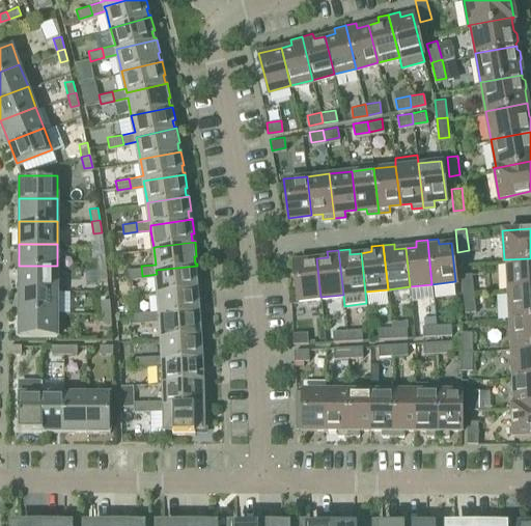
[(105,266),(104,253),(95,253),(96,266),(105,266)]
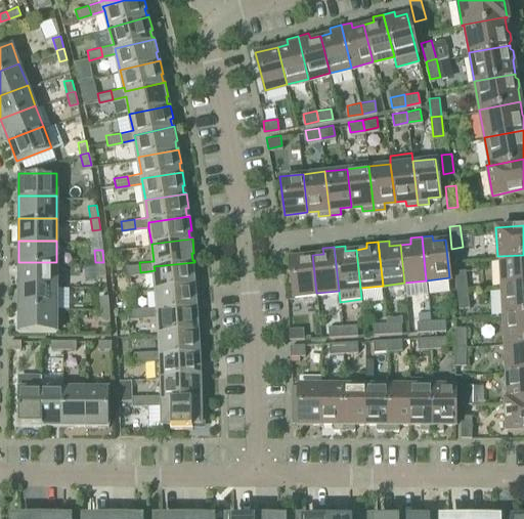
[(316,293),(312,255),(290,257),(294,296),(316,293)]
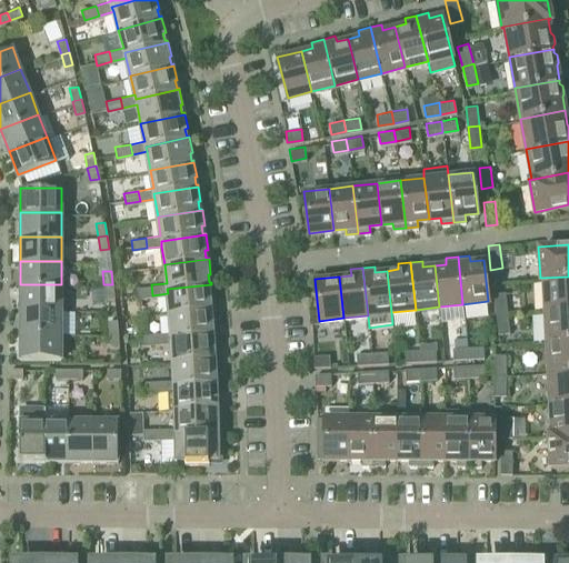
[(568,277),(540,278),(540,279),(542,279),(545,309),(568,308),(568,277)]
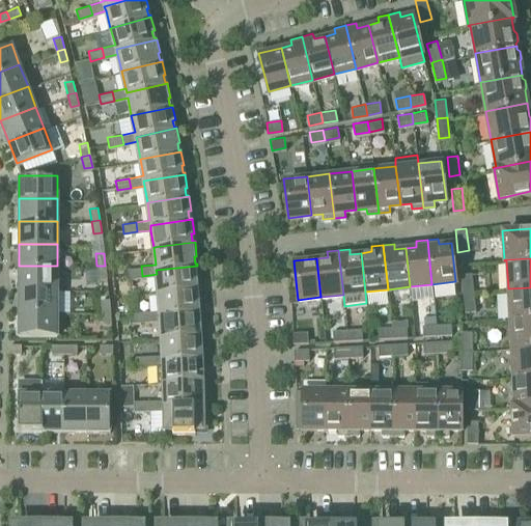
[(57,288),(57,266),(19,266),(19,288),(57,288)]
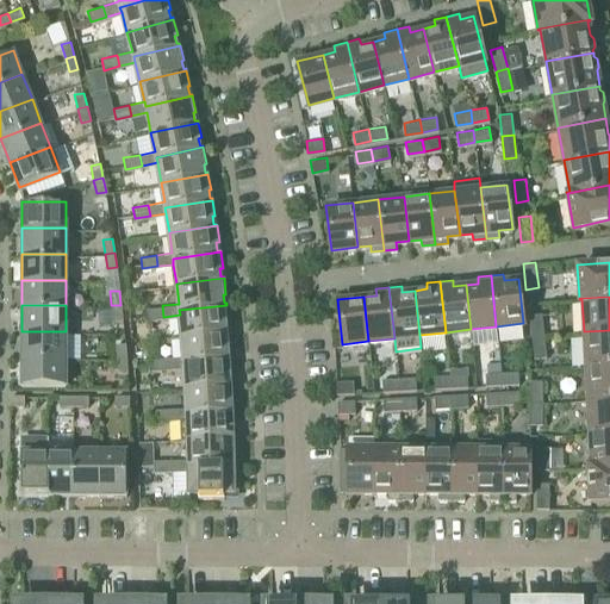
[(123,318),(120,305),(111,305),(113,319),(123,318)]
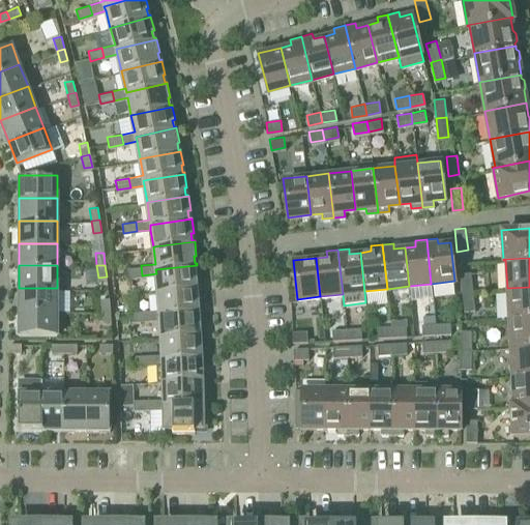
[(142,275),(141,265),(127,267),(128,276),(142,275)]
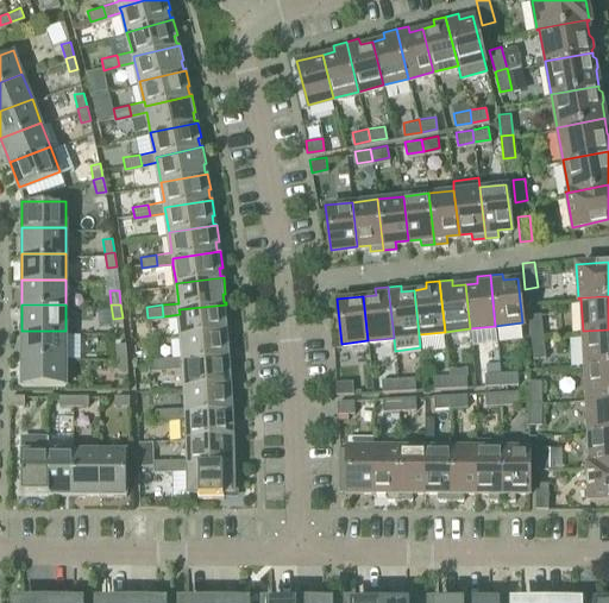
[(226,328),(225,320),(228,320),(226,305),(179,309),(180,314),(181,334),(228,330),(228,328),(226,328)]
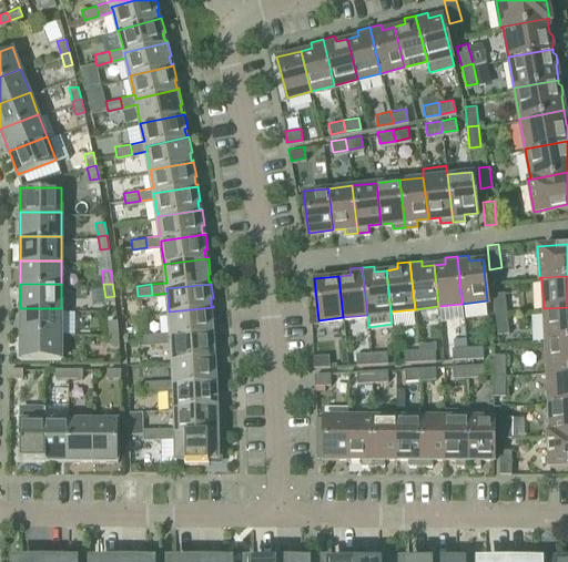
[(506,310),(504,289),(493,292),(495,312),(506,310)]
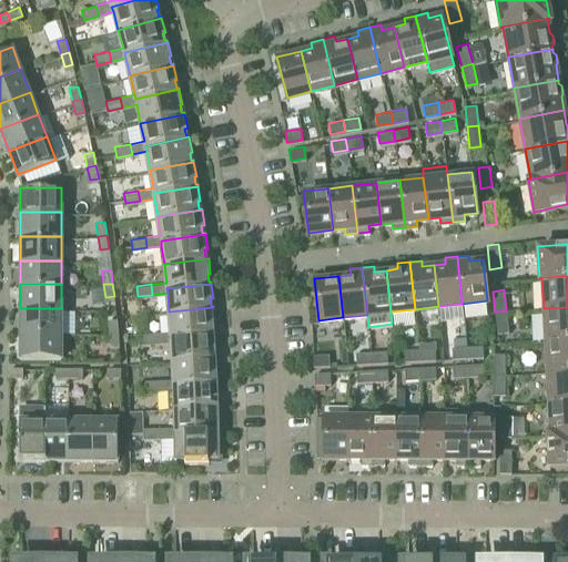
[(215,323),(213,307),(169,312),(171,330),(155,331),(156,343),(171,341),(171,336),(215,333),(215,330),(213,330),(212,323),(215,323)]
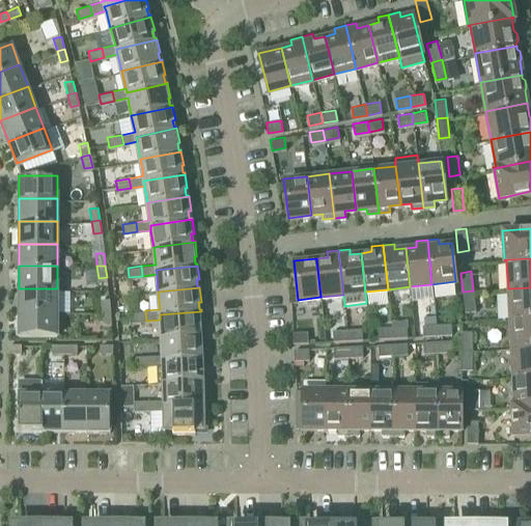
[(530,316),(530,287),(508,288),(509,317),(530,316)]
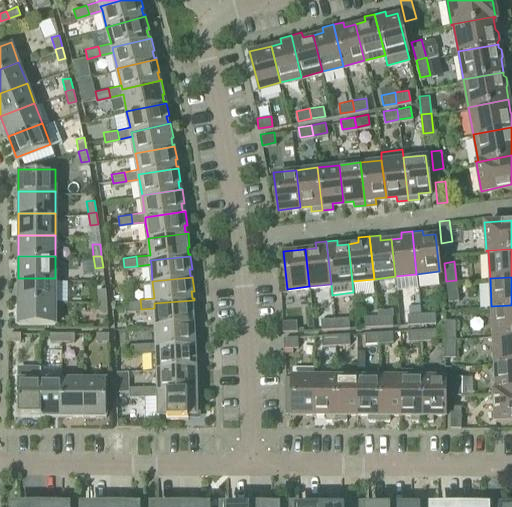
[(55,299),(55,278),(18,278),(18,299),(55,299)]
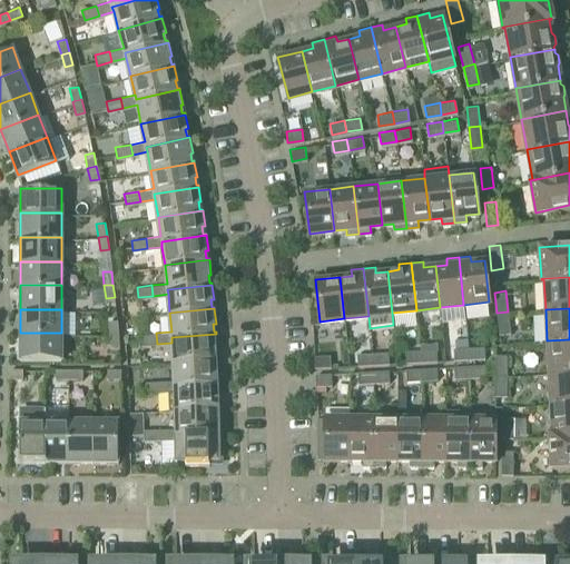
[(510,332),(508,312),(497,313),(499,333),(510,332)]
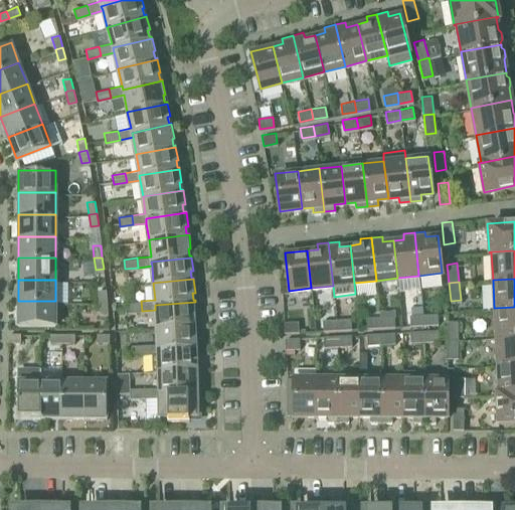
[(107,301),(106,289),(98,290),(99,302),(107,301)]
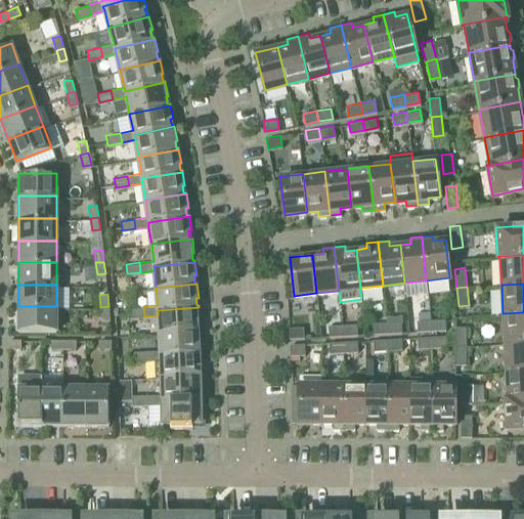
[(56,330),(56,306),(18,306),(18,330),(56,330)]
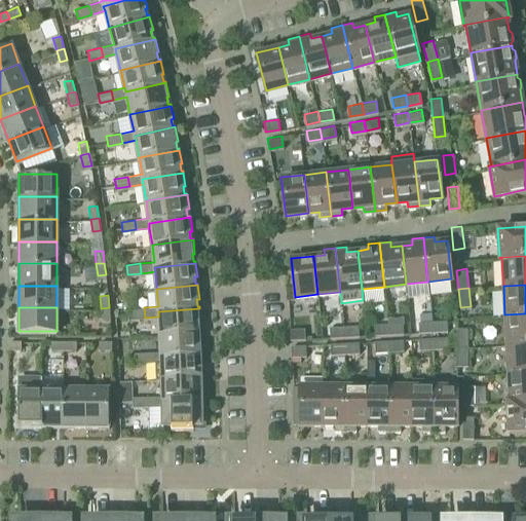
[(110,320),(109,307),(101,308),(102,320),(110,320)]
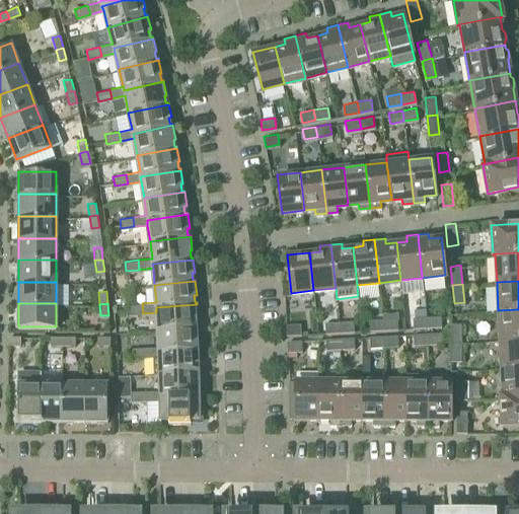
[(143,313),(142,303),(129,304),(129,314),(143,313)]
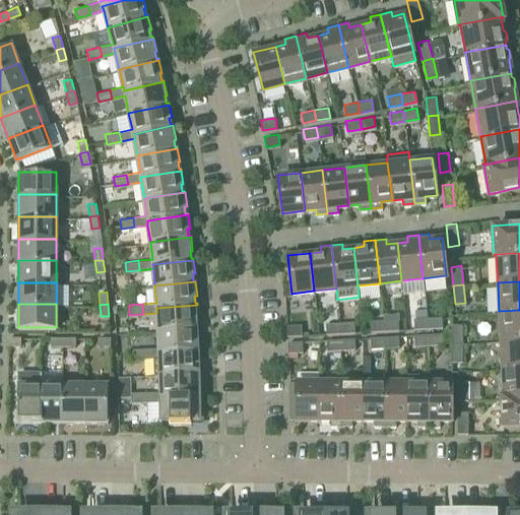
[(198,318),(197,305),(156,308),(156,313),(157,329),(199,327),(199,325),(197,325),(196,318),(198,318)]
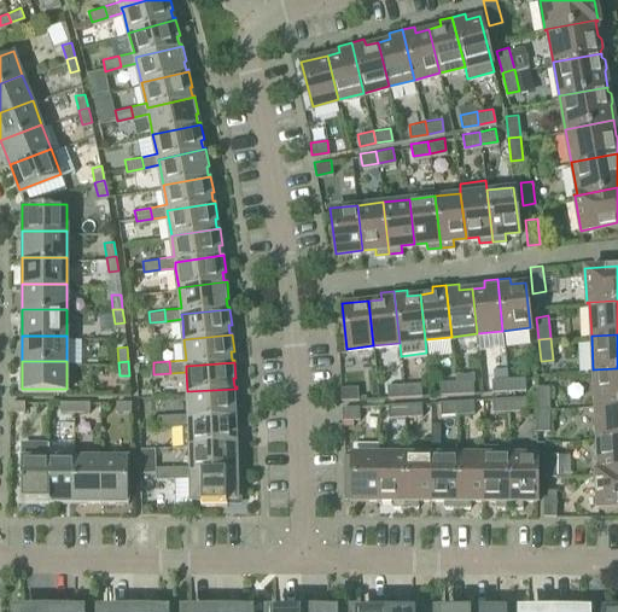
[(617,402),(617,368),(593,369),(595,403),(617,402)]
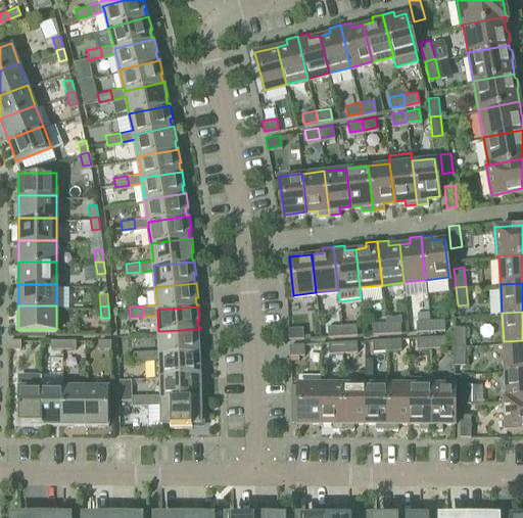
[(444,328),(443,317),(430,318),(430,328),(444,328)]
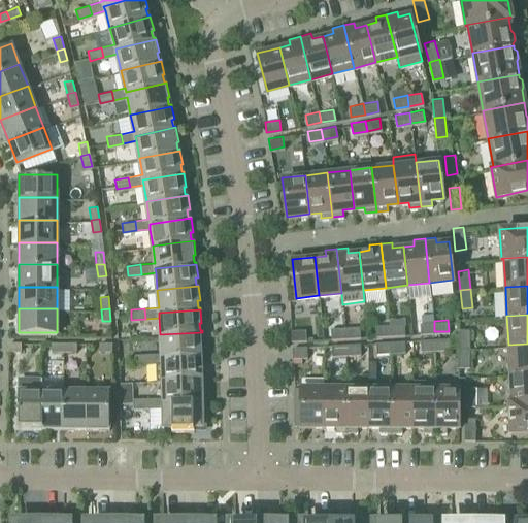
[(434,331),(434,321),(420,322),(420,332),(434,331)]
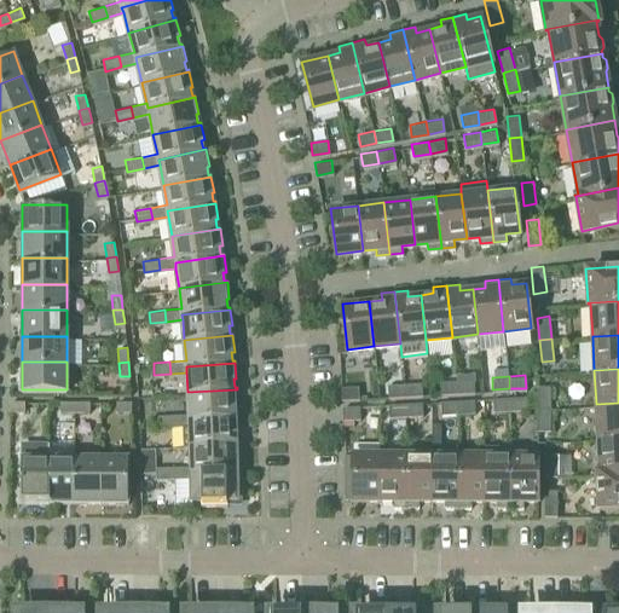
[(457,392),(457,379),(440,380),(440,393),(457,392)]
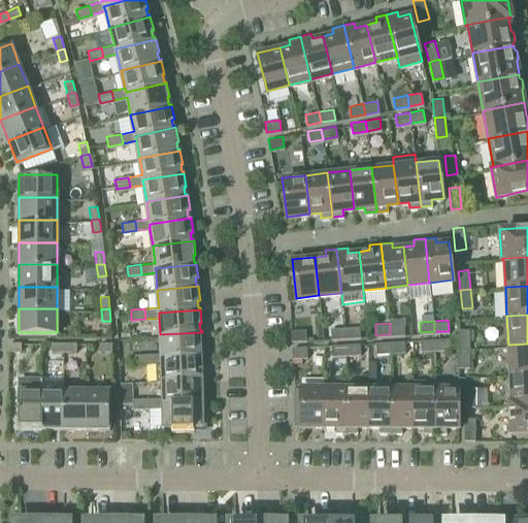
[(404,333),(403,323),(390,323),(390,334),(404,333)]
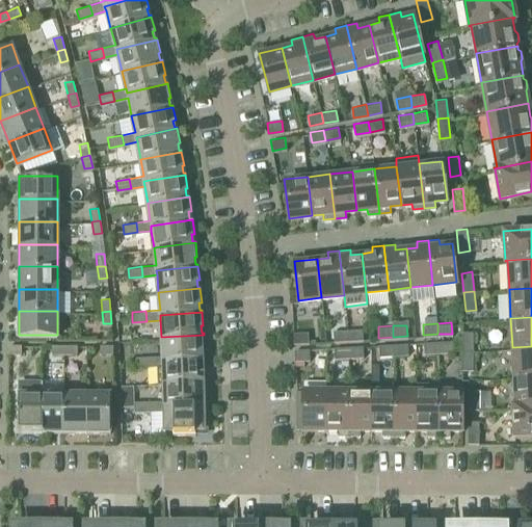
[(363,338),(362,327),(347,328),(348,339),(363,338)]
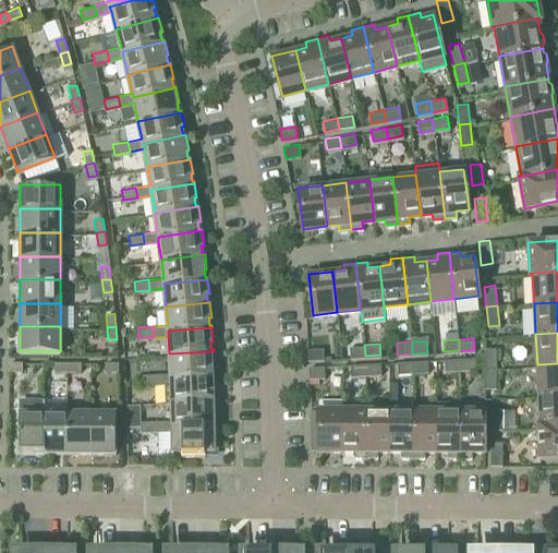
[(365,356),(364,345),(349,346),(350,357),(365,356)]
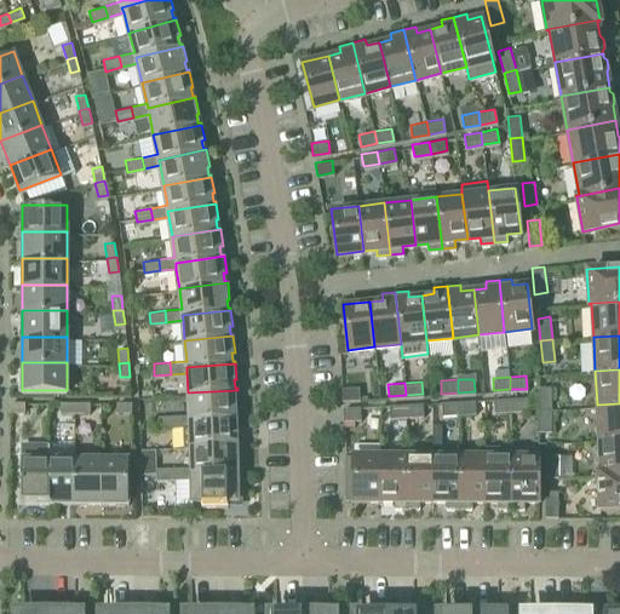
[(359,397),(359,385),(342,386),(342,399),(359,397)]
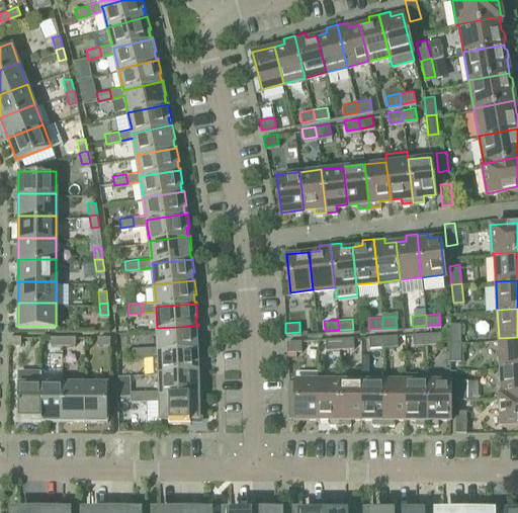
[(460,340),(460,322),(449,322),(449,340),(460,340)]
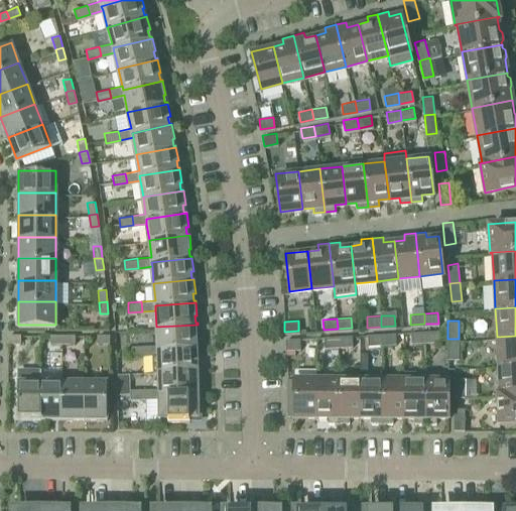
[(197,345),(196,338),(199,338),(198,325),(156,327),(157,344),(144,345),(145,354),(158,354),(158,349),(199,347),(199,345),(197,345)]
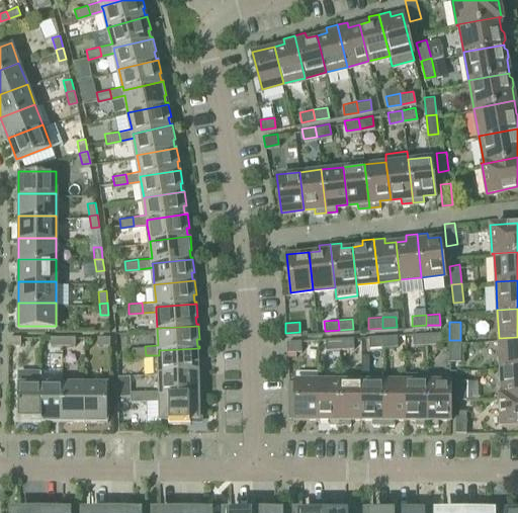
[(427,342),(426,331),(413,332),(413,343),(427,342)]
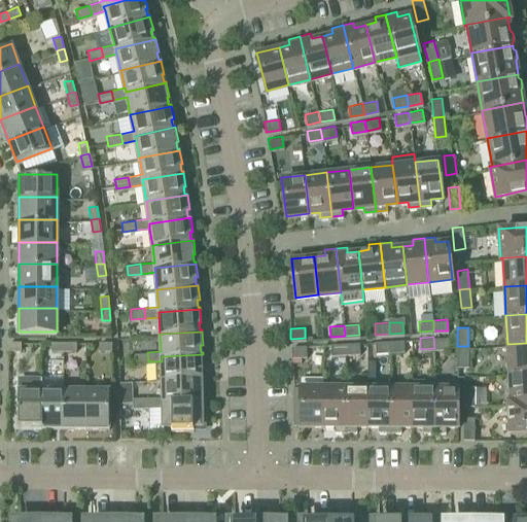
[(449,347),(448,337),(433,337),(434,348),(449,347)]
